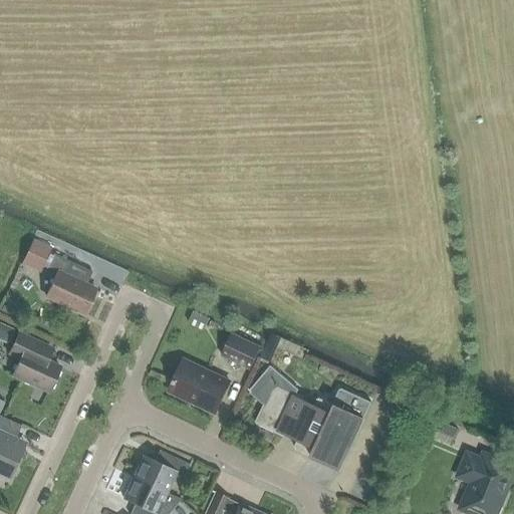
[(32,239),(23,258),(42,266),(51,248),(32,239)]
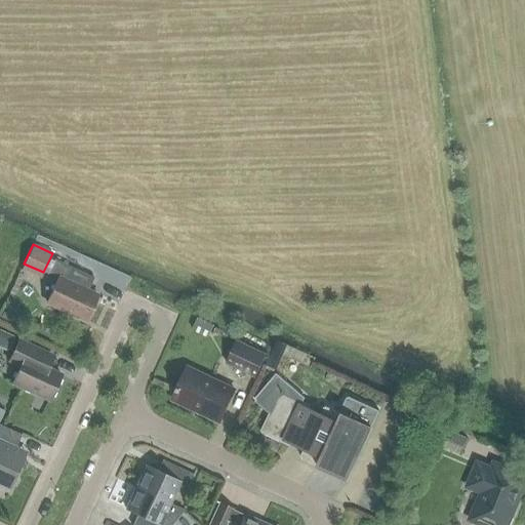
[(46,303),(86,321),(97,296),(87,291),(93,278),(53,259),(46,274),(56,279),(46,303)]
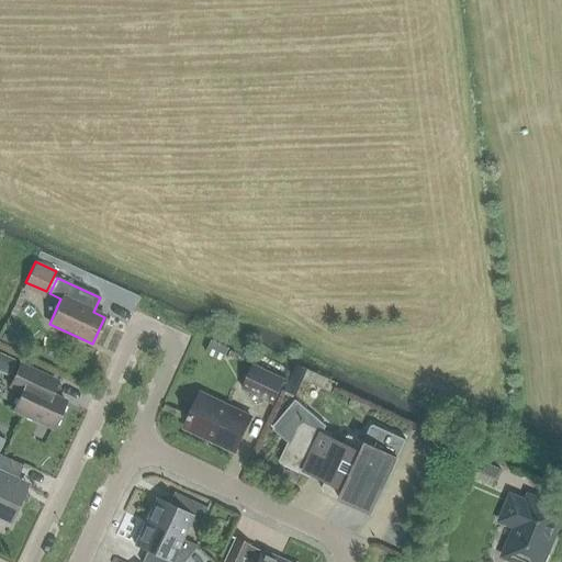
[(228,348),(211,339),(204,353),(222,361),(228,348)]
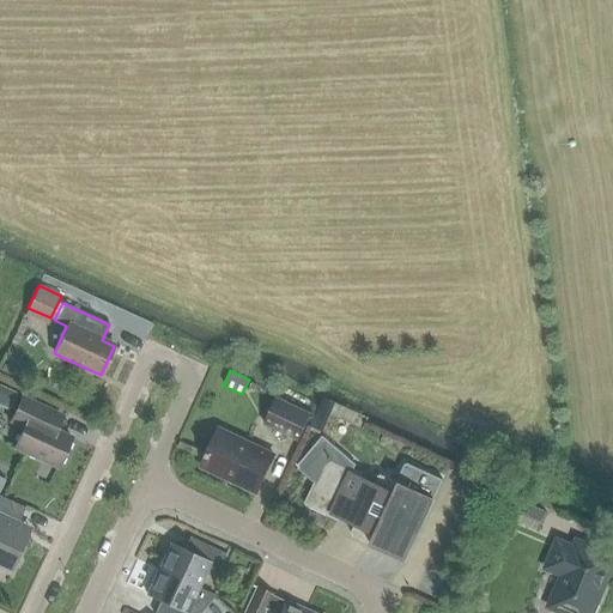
[(16,393),(0,384),(0,406),(7,411),(16,393)]
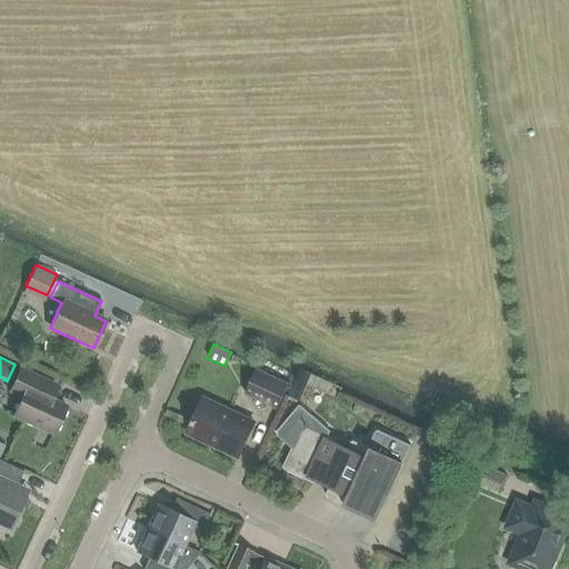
[(13,382),(9,392),(21,398),(12,415),(53,433),(66,407),(51,400),(58,386),(43,379),(20,368),(13,382)]
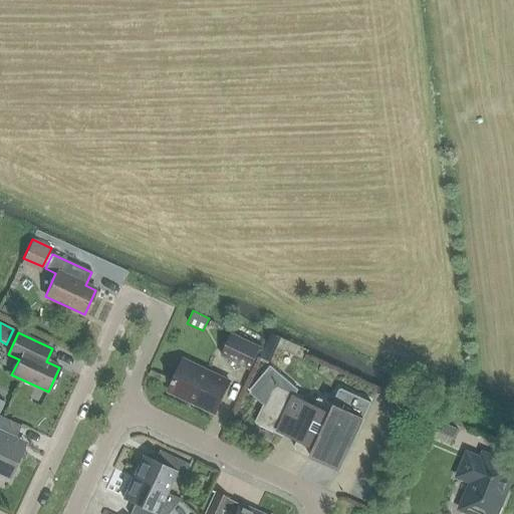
[(260,346),(230,332),(219,356),(249,370),(260,346)]
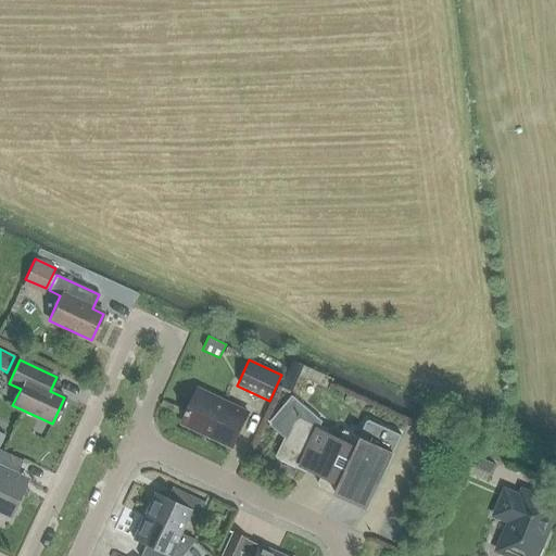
[(231,447),(248,413),(199,390),(188,411),(186,415),(187,415),(182,425),(231,447)]
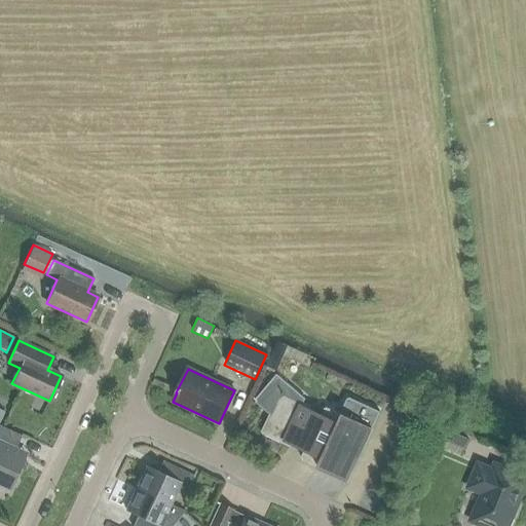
[(310,407),(302,403),(304,399),(276,374),(255,399),(270,414),(261,434),(289,447),(290,446),(289,445),(290,444),(305,451),(302,458),(301,459),(347,481),(380,412),(348,398),(341,414),(325,407),(325,408),(325,409),(322,416),(308,410),(309,408),(310,407)]
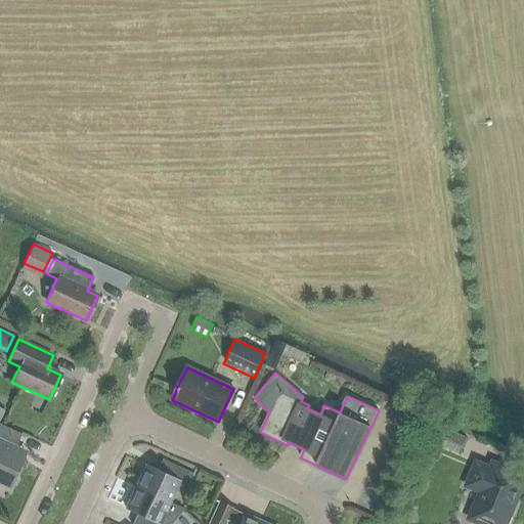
[(466,437),(442,428),(435,445),(457,454),(466,437)]
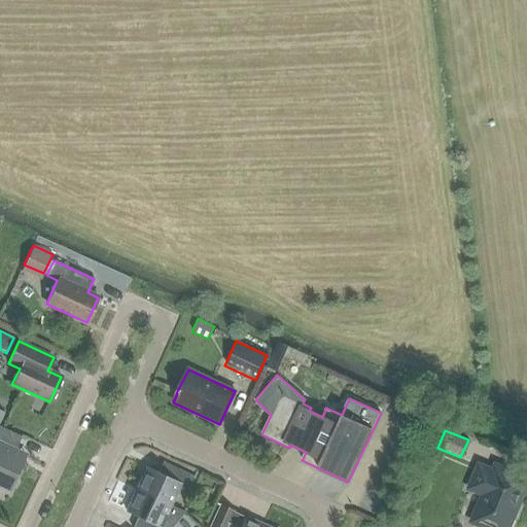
[(0,487),(7,491),(20,465),(25,454),(19,451),(15,449),(0,442),(0,487)]
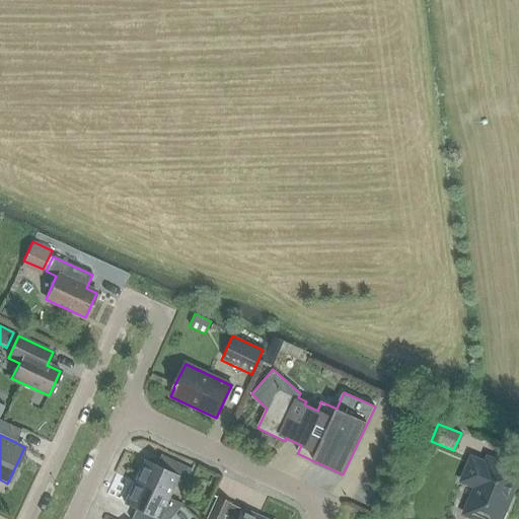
[(167,498),(177,477),(184,480),(191,469),(160,455),(154,466),(143,461),(134,483),(167,498)]
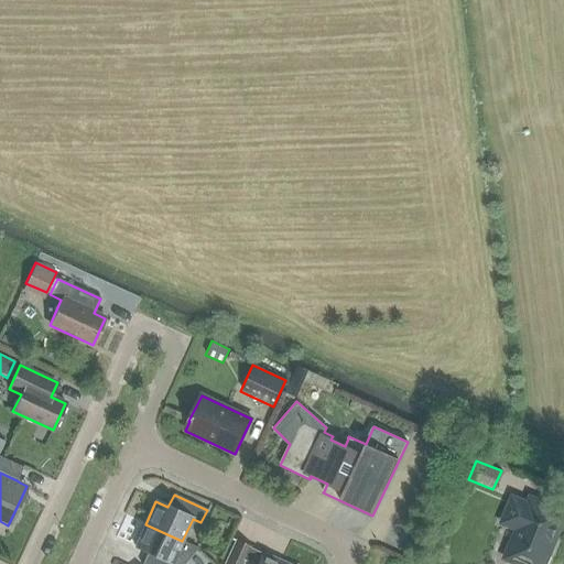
[(518,563),(543,563),(563,516),(563,511),(530,498),(528,503),(512,498),(501,522),(517,529),(505,559),(518,563)]
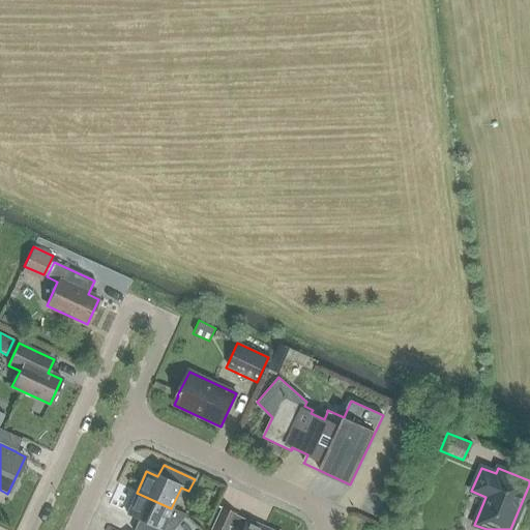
[(172,529),(185,514),(171,508),(137,493),(126,513),(138,520),(133,529),(172,529)]
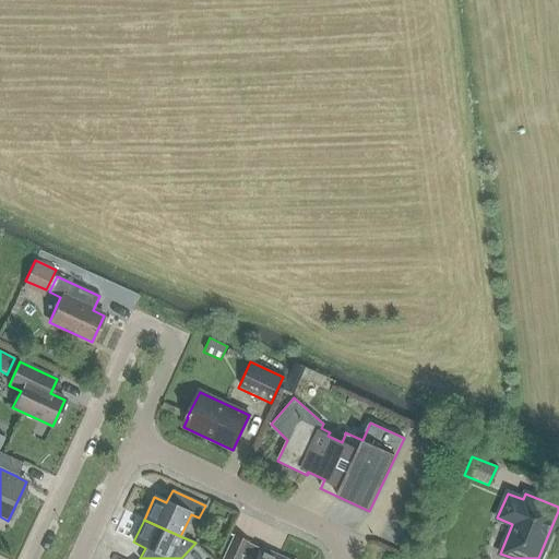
[(259,550),(246,544),(247,543),(233,536),(222,558),(238,558),(241,554),(253,558),(282,558),(259,548),(259,550)]
